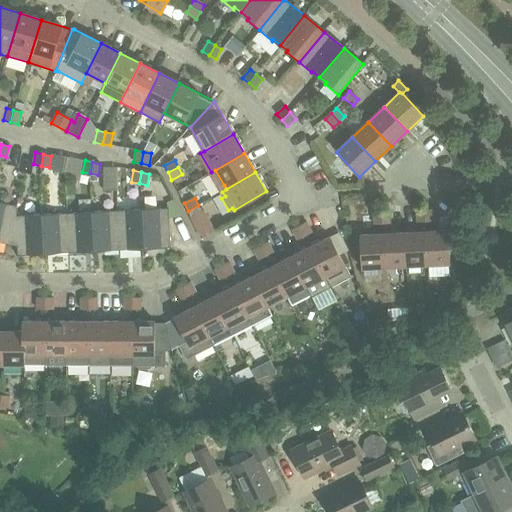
[(0,202),(0,242),(17,246),(17,216),(17,206),(0,202)]
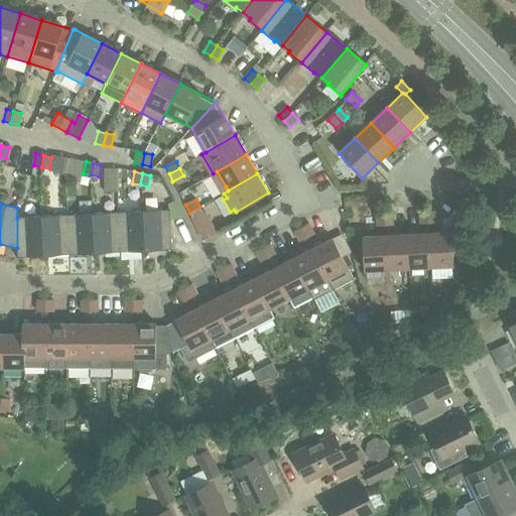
[(189,213),(194,220),(204,240),(217,233),(207,213),(204,214),(200,207),(189,213)]
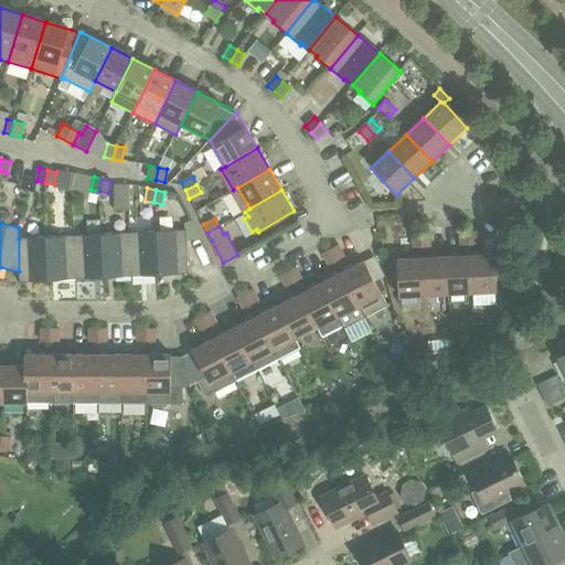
[(158,232),(159,273),(169,273),(170,275),(189,274),(187,231),(158,232)]
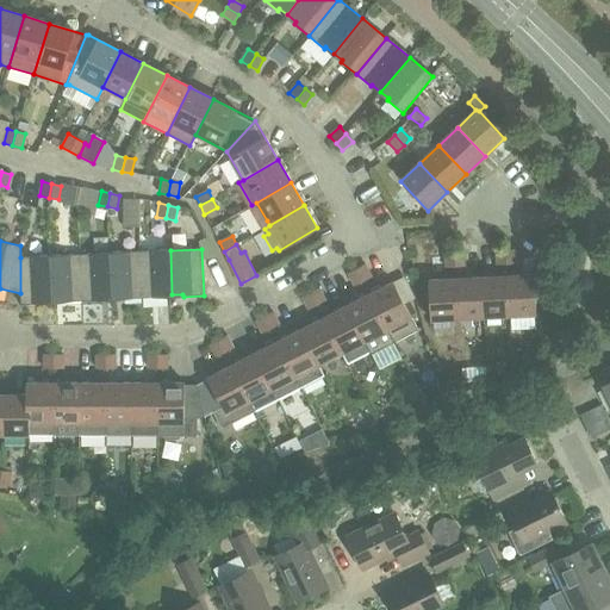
[(497,265),(506,263),(506,249),(497,250),(497,265)]
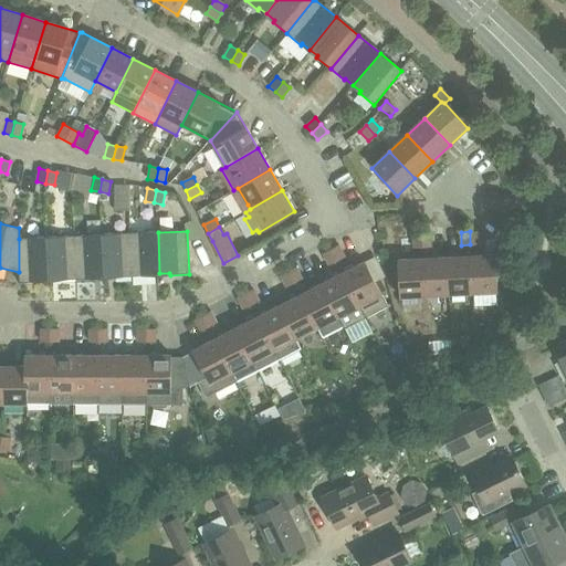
[(479,231),(470,231),(470,244),(479,244),(479,231)]
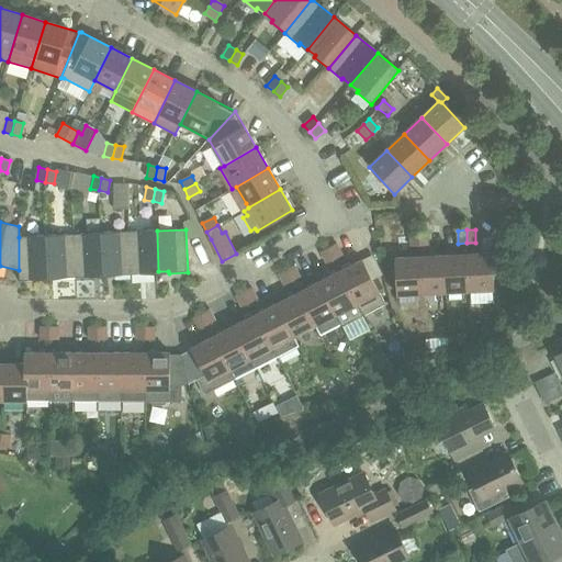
[(158,271),(157,231),(130,232),(132,274),(149,274),(149,272),(158,271)]
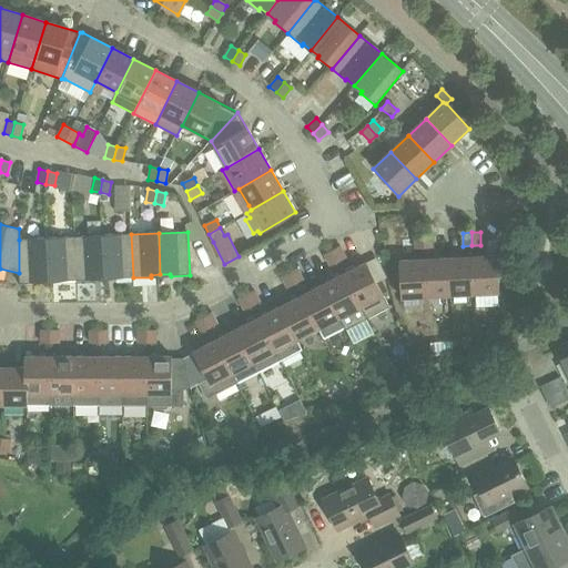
[(133,277),(131,234),(102,235),(104,277),(115,277),(114,279),(133,277)]
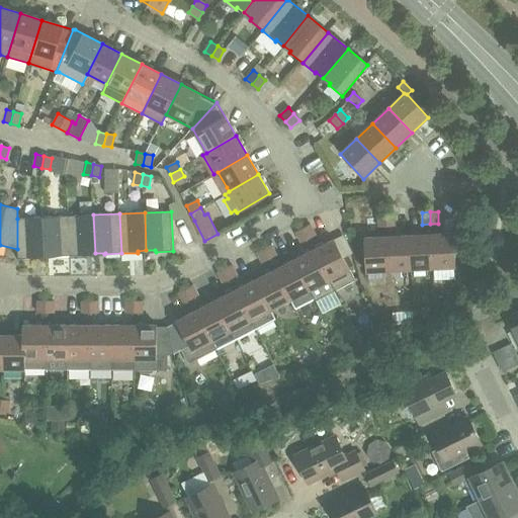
[(385,214),(386,227),(395,226),(394,213),(385,214)]
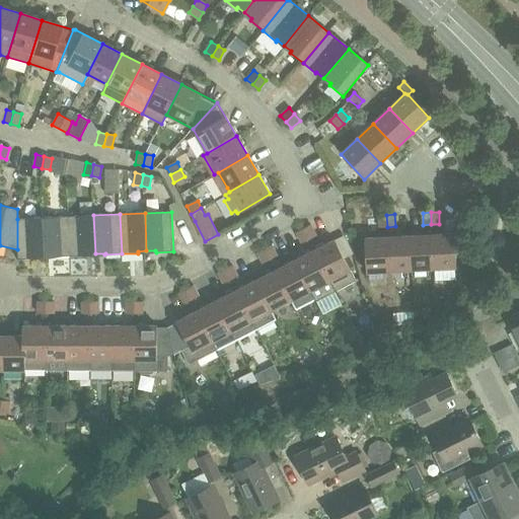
[(95,253),(93,215),(67,217),(69,256),(87,255),(87,253),(95,253)]
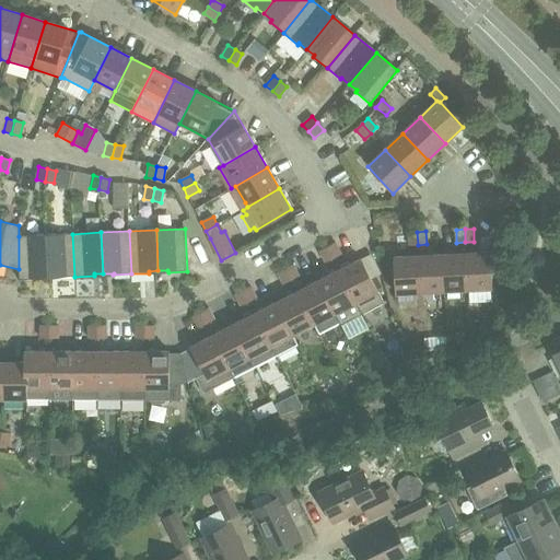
[(418,245),(417,232),(408,232),(409,245),(418,245)]
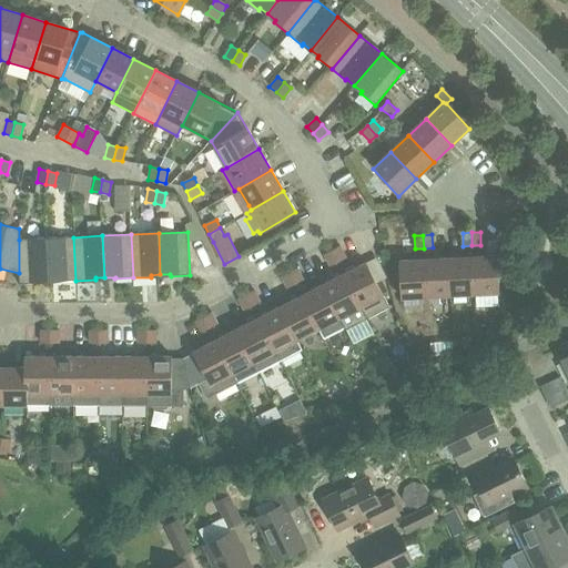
[(75,281),(73,237),(46,239),(47,281),(59,280),(59,282),(75,281)]
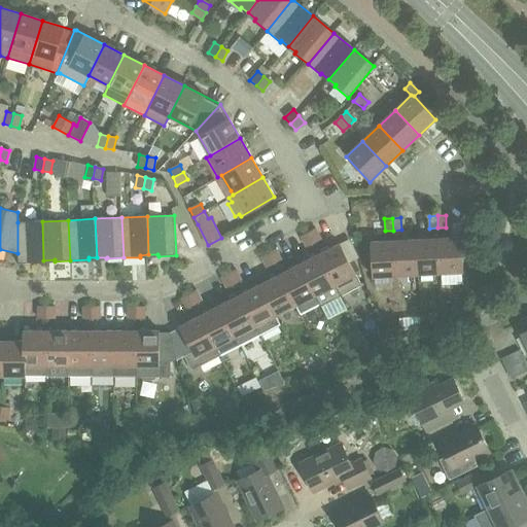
[(43,260),(42,221),(18,222),(18,253),(19,264),(36,262),(36,260),(43,260)]
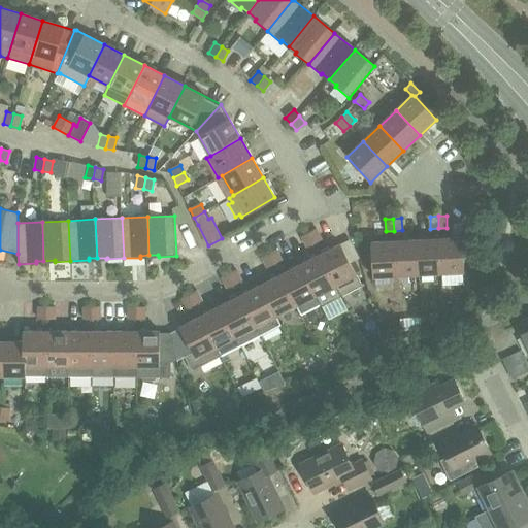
[(317,229),(308,232),(315,243),(322,239),(317,229)]
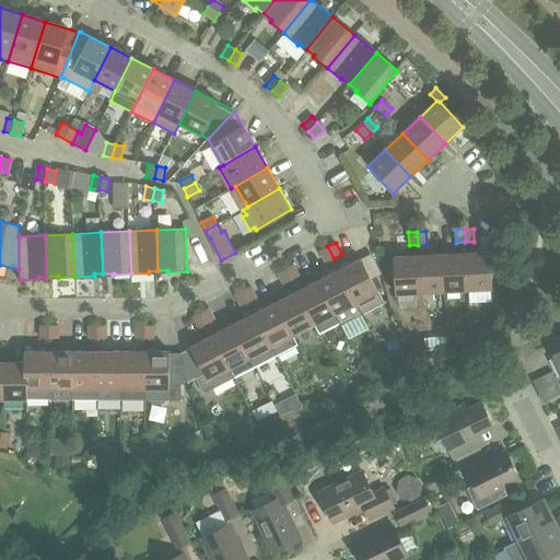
[(334,258),(327,246),(319,251),(326,261),(334,258)]
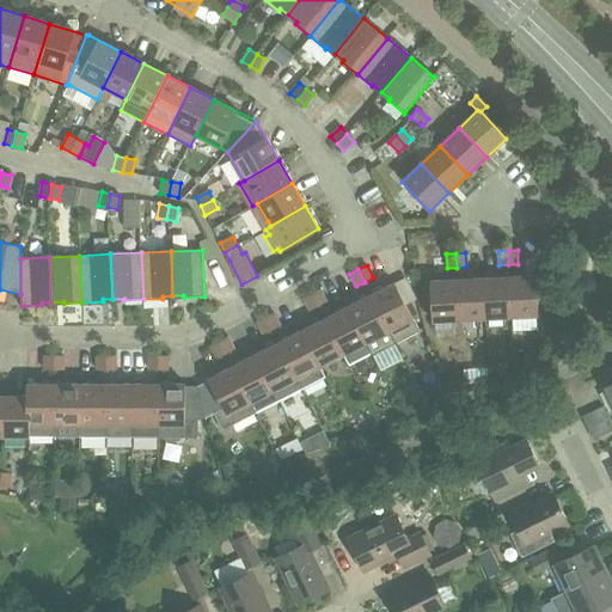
[(536,275),(509,277),(512,317),(538,316),(536,275)]
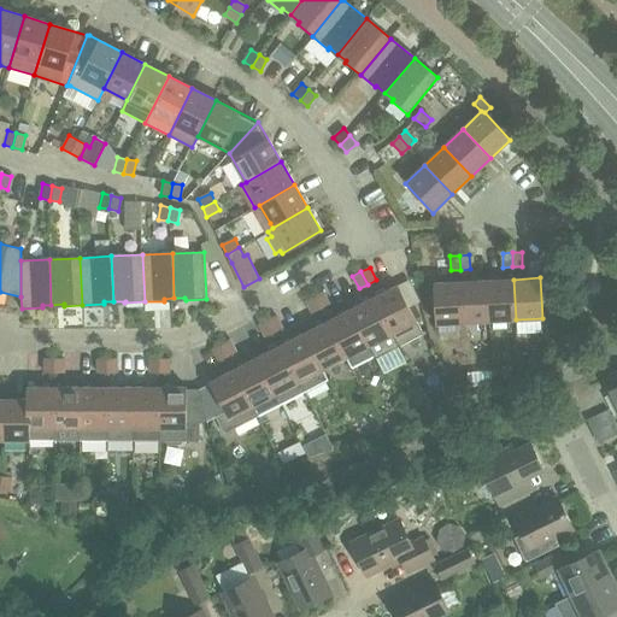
[(516,319),(513,280),(487,281),(489,321),(516,319)]
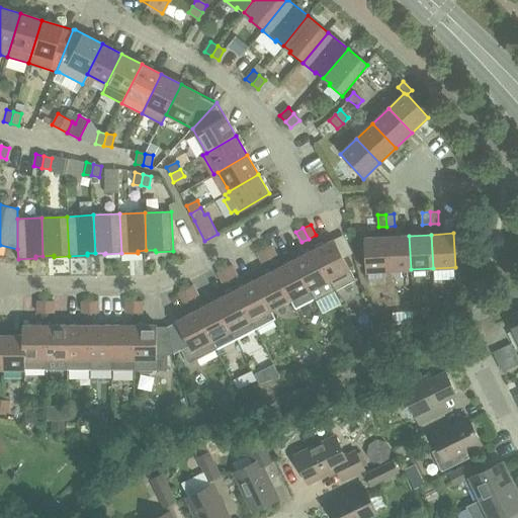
[(409,236),(386,237),(389,270),(411,269),(409,236)]
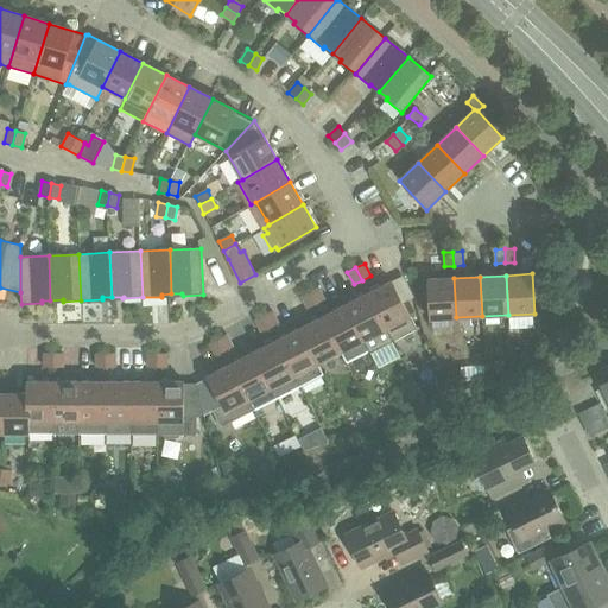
[(429,320),(456,317),(454,278),(428,279),(429,320)]
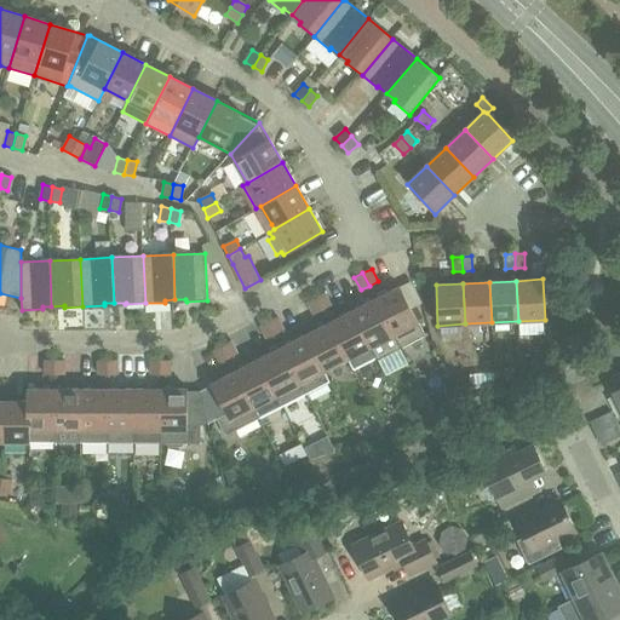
[(400,287),(377,299),(401,348),(425,336),(400,287)]
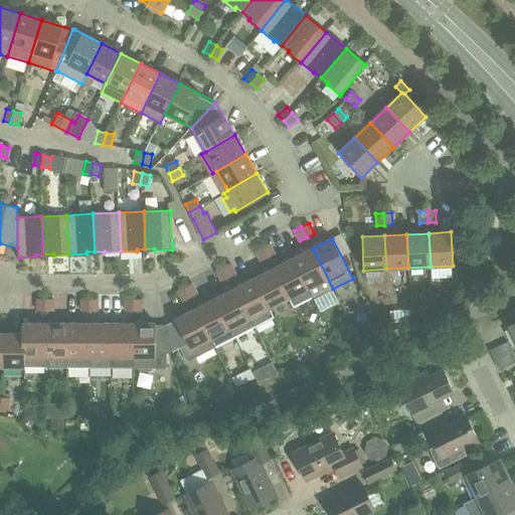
[(270,243),(263,246),(268,258),(275,253),(270,243)]
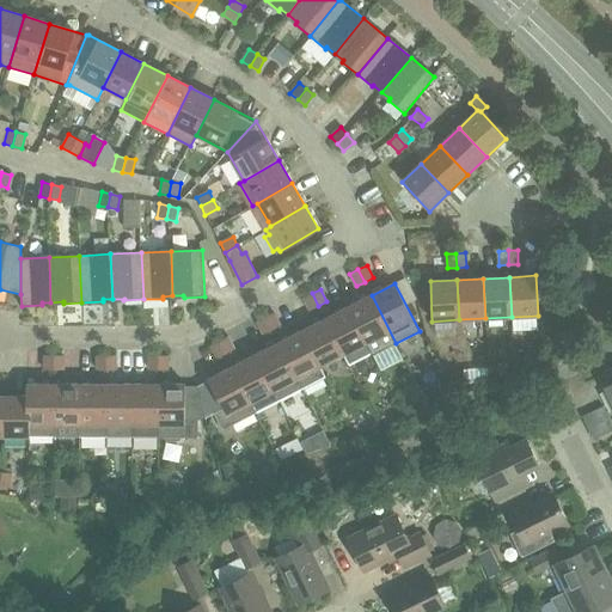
[(310,310),(318,306),(312,293),(304,298),(310,310)]
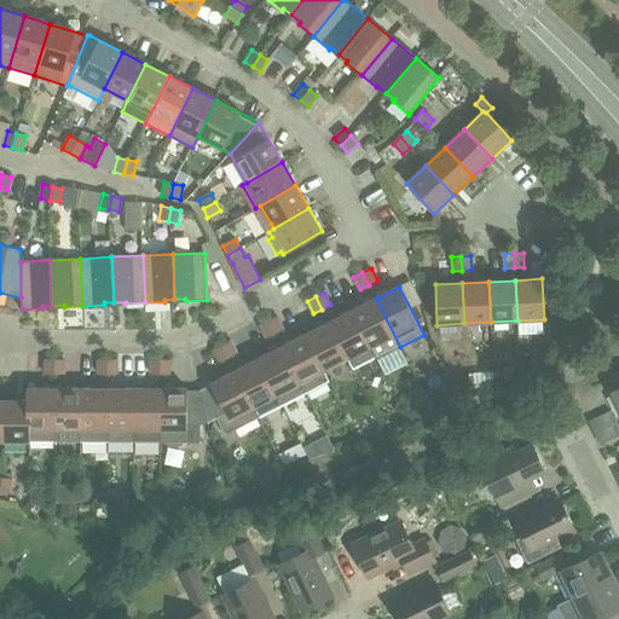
[(352,311),(376,357),(377,359),(400,347),(376,299),(352,311)]
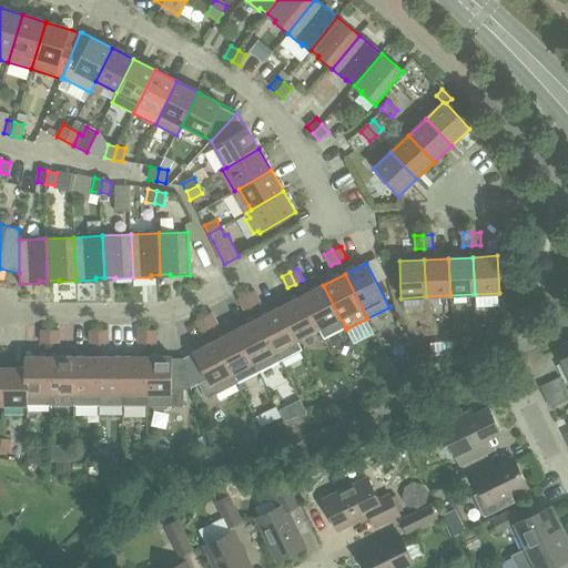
[(302,296),(318,330),(323,338),(345,327),(323,285),(302,296)]
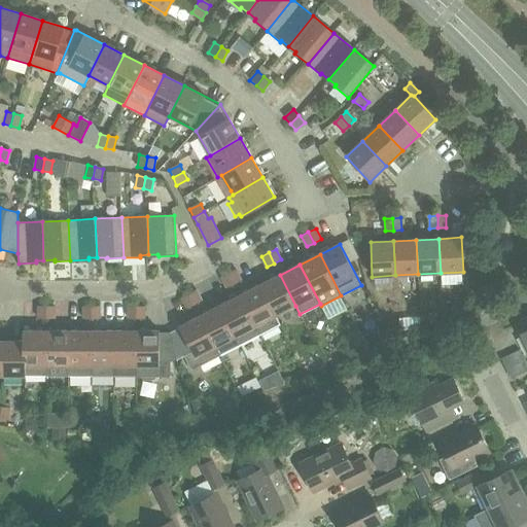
[(236,269),(229,273),(234,284),(241,280),(236,269)]
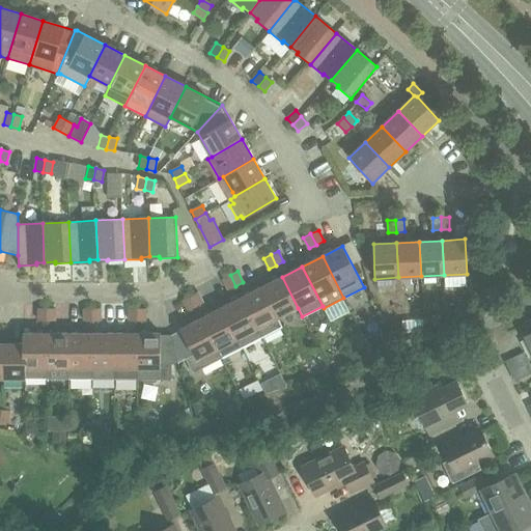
[(228,289),(235,286),(230,275),(223,279),(228,289)]
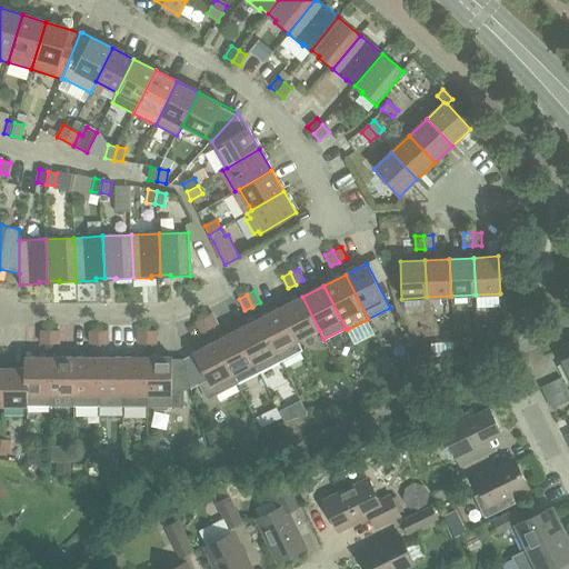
[(298,341),(319,330),(302,297),(280,308),(298,341)]
